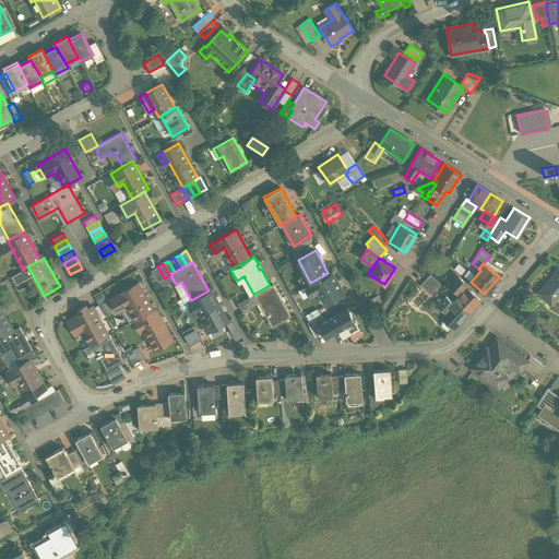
[(23,270),(12,276),(16,284),(33,275),(27,266),(23,270)]
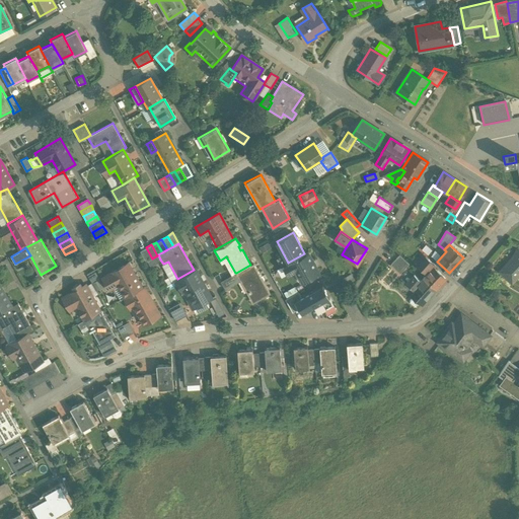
[(146,247),(140,251),(146,262),(152,258),(146,247)]
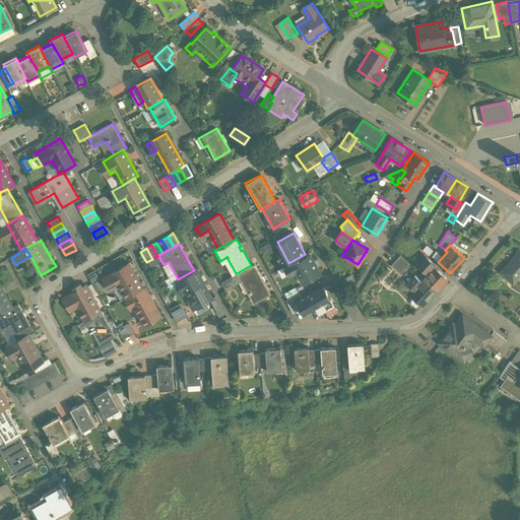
[(519,248),(513,258),(501,272),(511,281),(519,270),(519,248)]
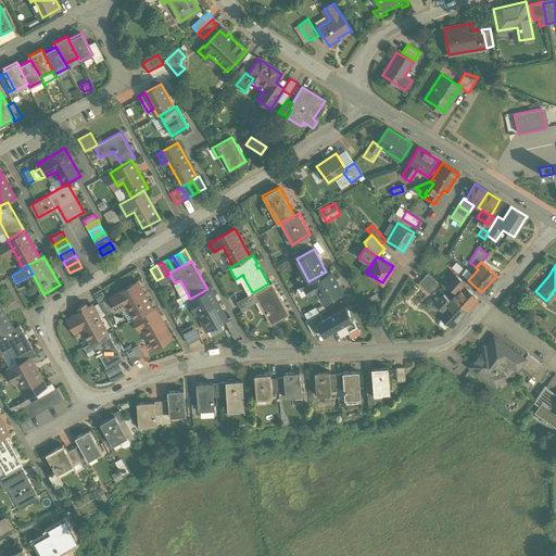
[(308,281),(304,283),(308,292),(319,286),(326,298),(324,299),(324,300),(342,289),(330,269),(326,272),(308,281)]
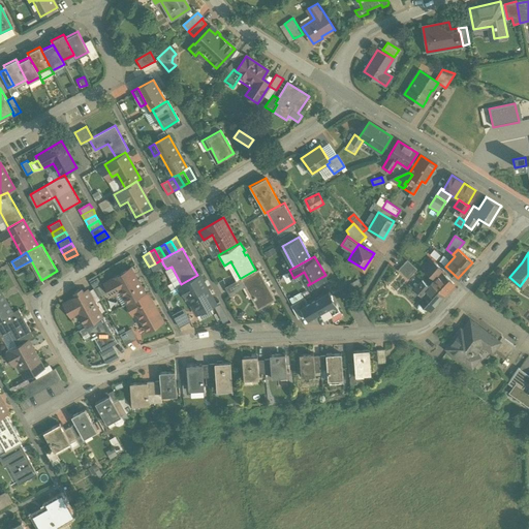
[(416,269),(407,259),(398,269),(407,278),(416,269)]
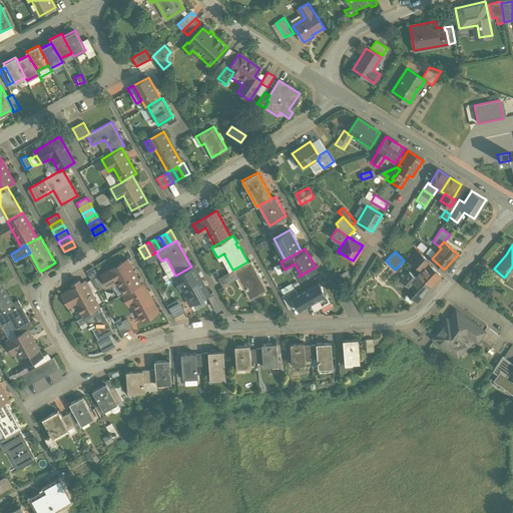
[(440,275),(428,265),(430,263),(423,255),(422,258),(418,253),(411,261),(422,271),(419,274),(431,285),(440,275)]
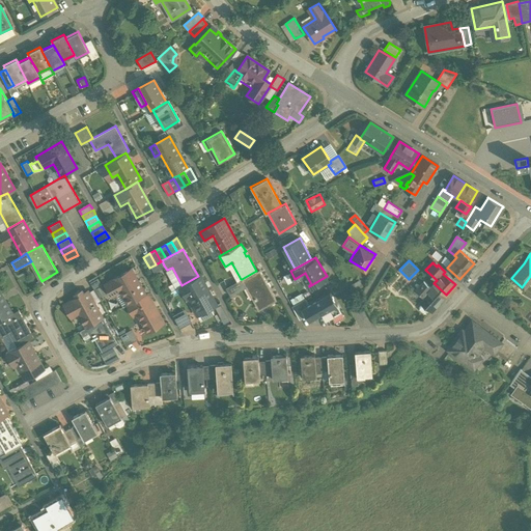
[(131,269),(105,283),(110,292),(121,287),(130,303),(145,294),(131,269)]
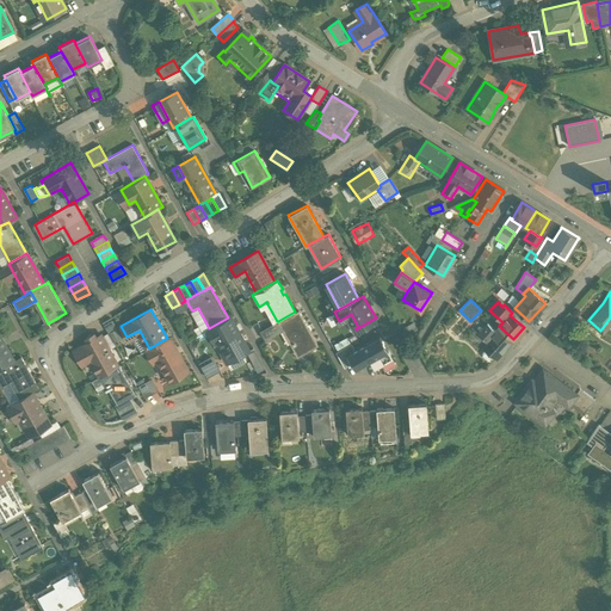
[(295,312),(278,321),(283,329),(285,328),(292,341),(291,341),(298,356),(318,345),(298,309),(295,312)]
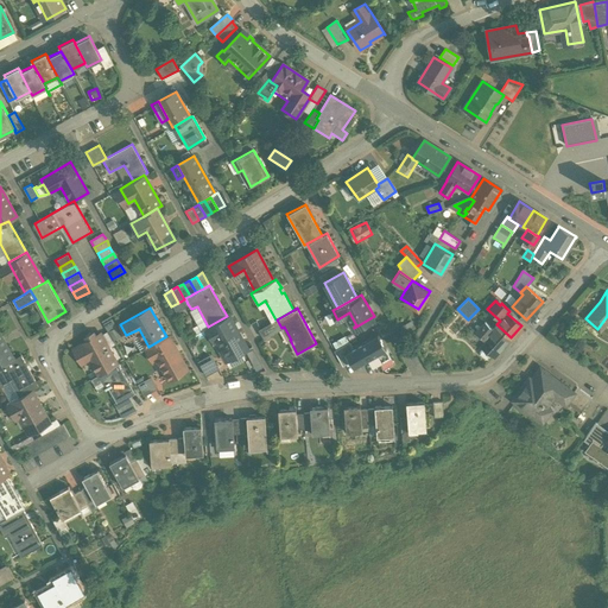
[(208,327),(207,327),(213,337),(216,335),(229,359),(247,348),(229,315),(227,316),(208,327)]
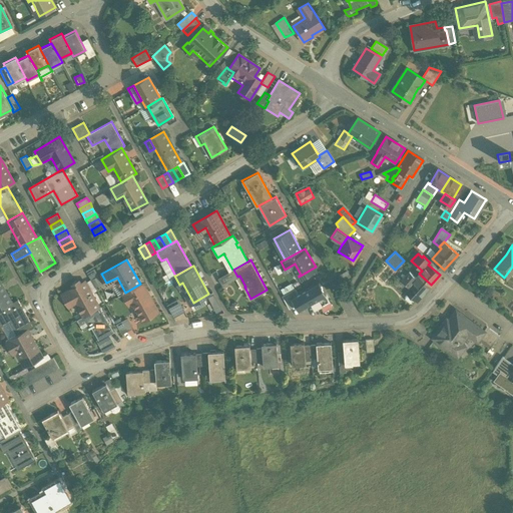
[(419,274),(416,277),(409,271),(401,280),(408,286),(405,290),(408,293),(414,299),(417,301),(431,285),(419,274)]
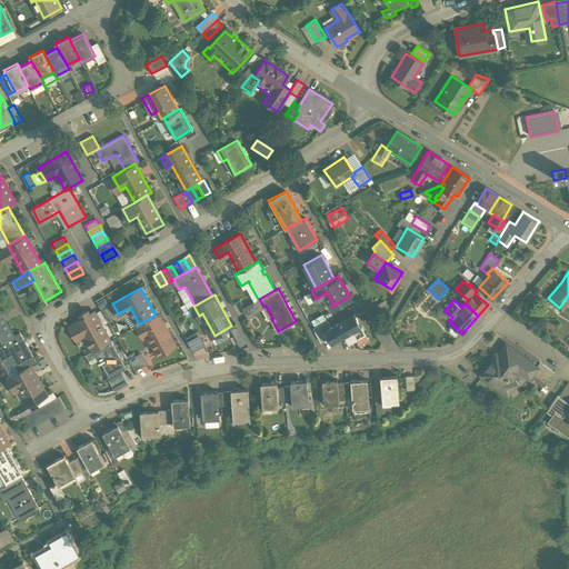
[(366,333),(353,311),(330,325),(322,329),(328,338),(330,342),(343,336),(348,342),(366,333)]
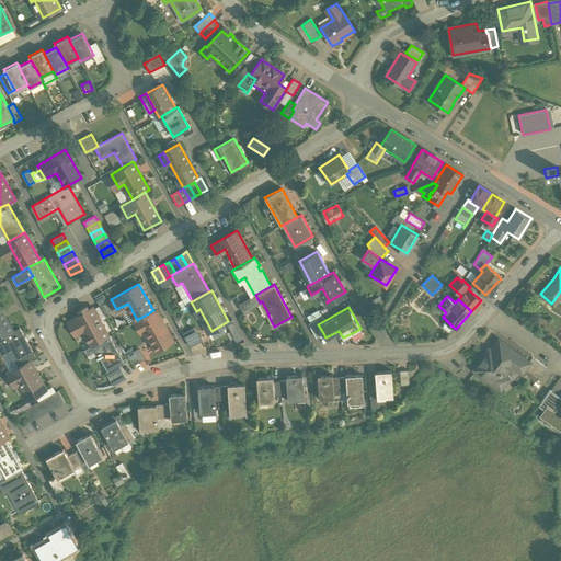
[(109,336),(92,308),(67,321),(76,335),(82,332),(90,346),(109,336)]
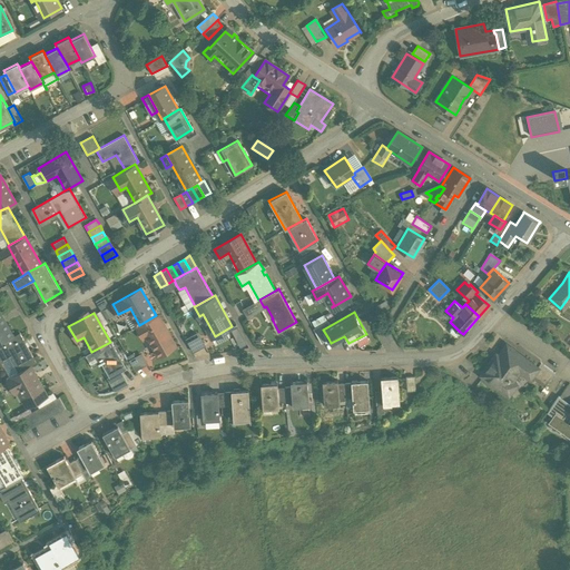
[(0,314),(0,342),(1,343),(12,336),(0,314)]
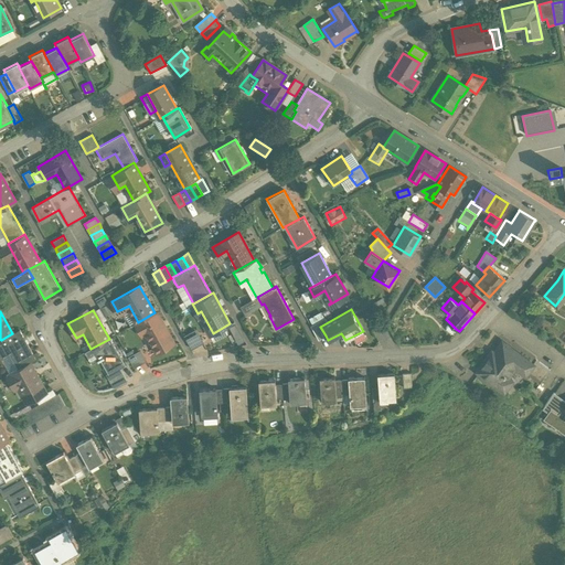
[(173,342),(157,312),(155,312),(138,322),(135,324),(140,333),(145,330),(158,352),(173,342)]
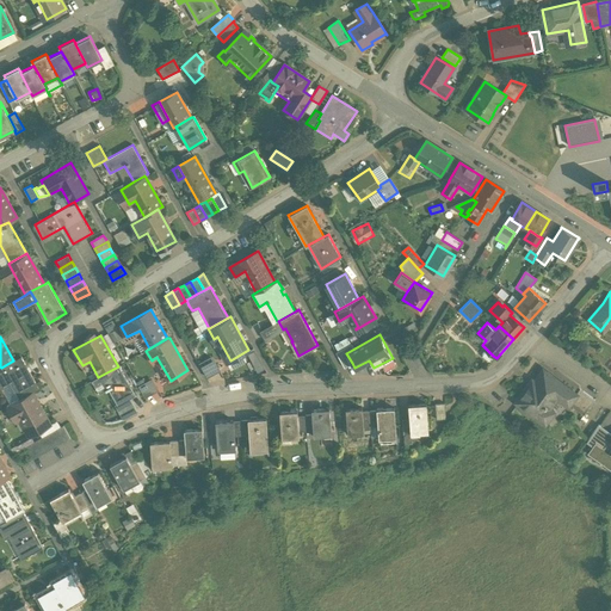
[(335,351),(345,366),(352,363),(346,353),(355,349),(352,343),(335,351)]
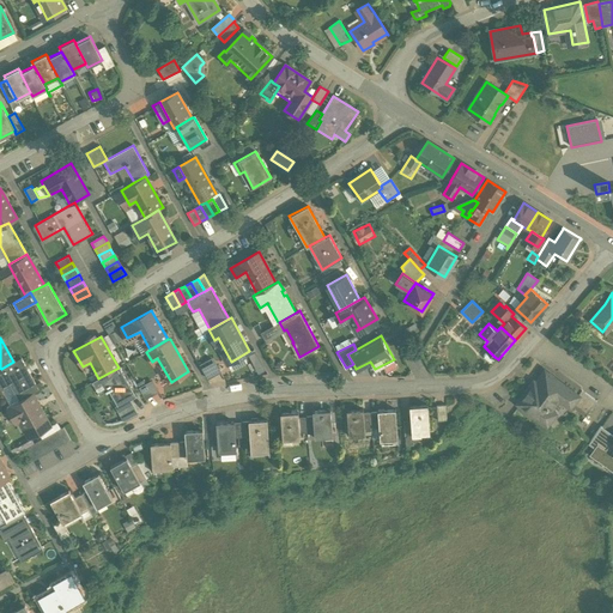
[(495,357),(487,350),(484,353),(484,356),(489,362),(491,360),(495,357)]
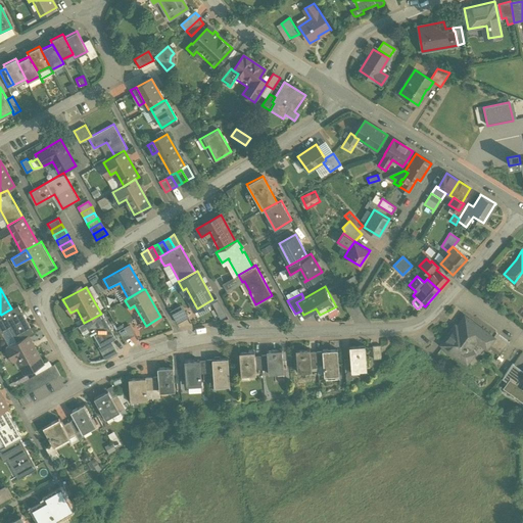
[(0,315),(0,327),(9,323),(11,326),(9,327),(17,341),(28,335),(33,332),(17,305),(1,315),(0,315)]
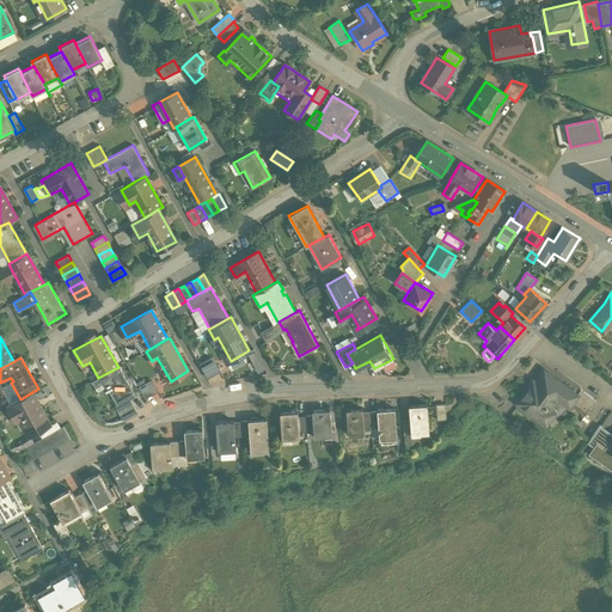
[(206,360),(200,363),(207,378),(214,374),(206,360)]
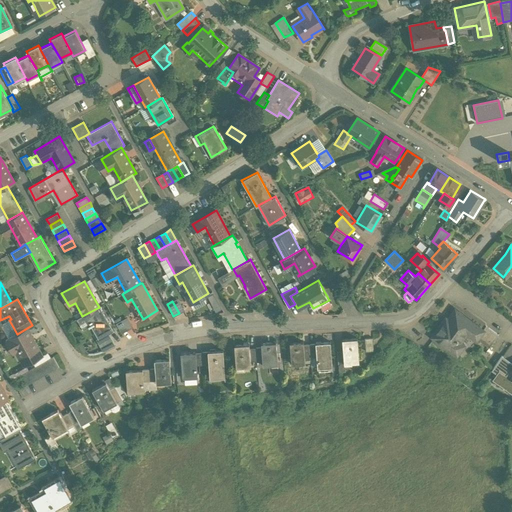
[(99,307),(82,316),(89,328),(91,326),(98,340),(113,331),(99,306),(99,307)]
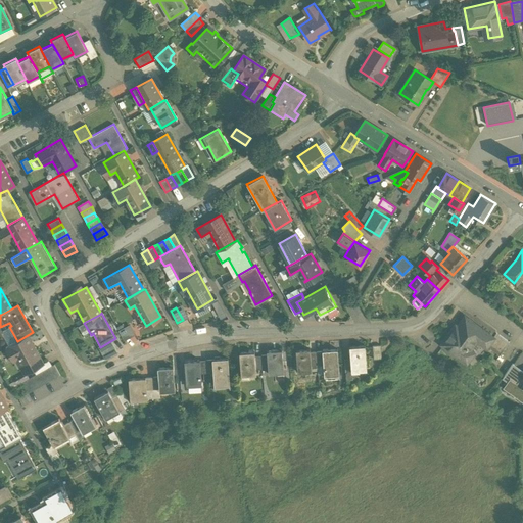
[(465,316),(454,332),(452,330),(441,343),(466,362),(473,352),(467,347),(475,337),(487,345),(493,337),(465,316)]
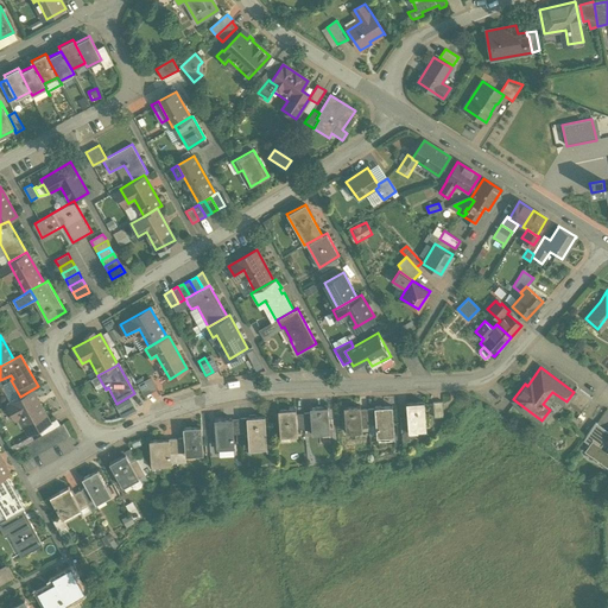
[(13,379),(11,375),(0,380),(0,382),(10,401),(20,397),(11,380),(13,379)]
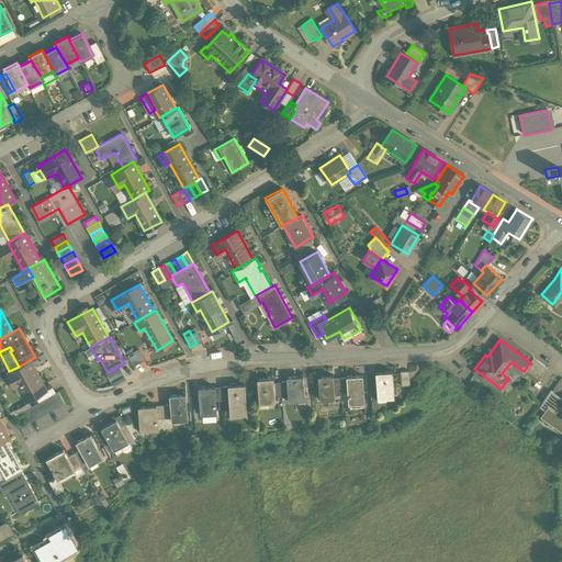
[(139,362),(133,352),(127,356),(133,366),(139,362)]
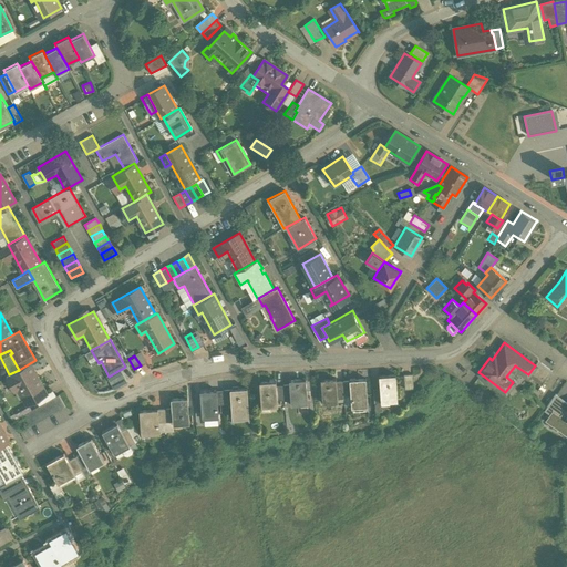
[(552,371),(538,361),(535,366),(528,374),(542,384),(552,371)]
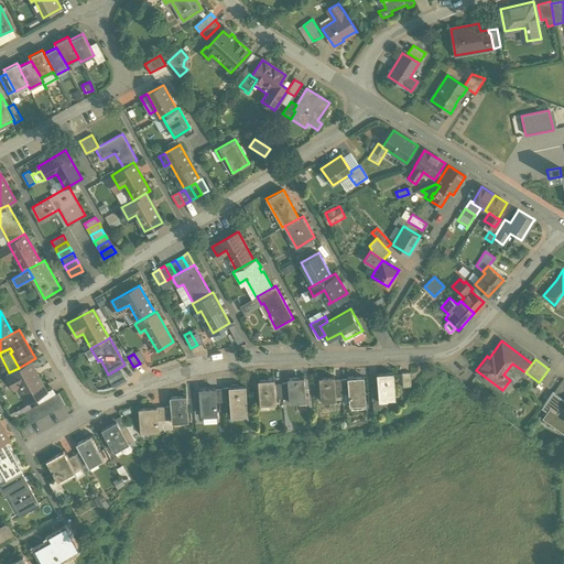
[(46,392),(30,361),(19,368),(9,372),(9,373),(17,388),(21,386),(30,401),(46,392)]
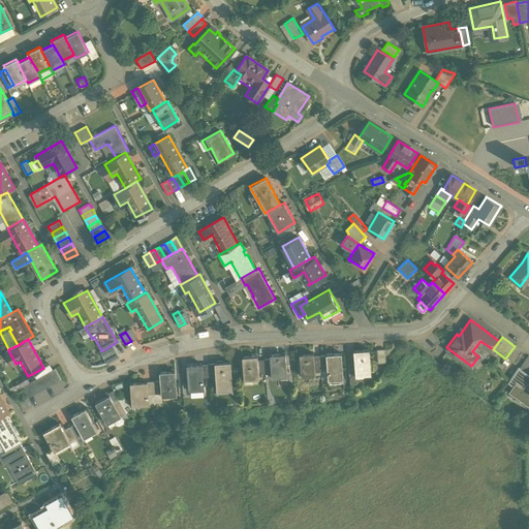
[(369,347),(353,349),(354,361),(355,373),(371,372),(369,347)]
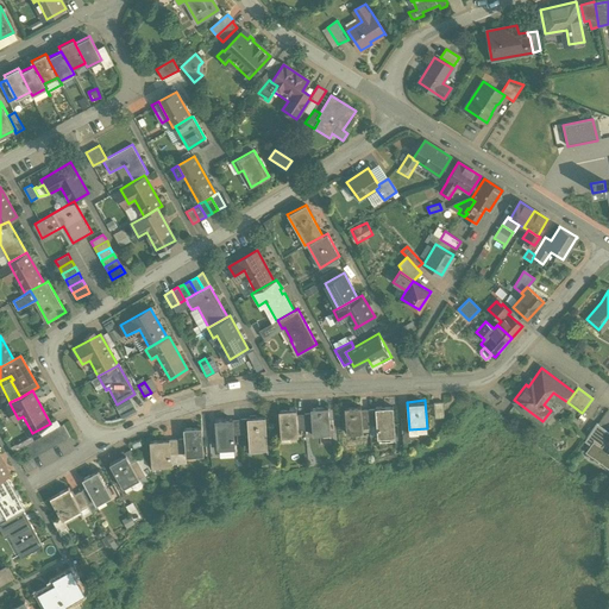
[(443,401),(433,401),(434,416),(444,415),(443,401)]
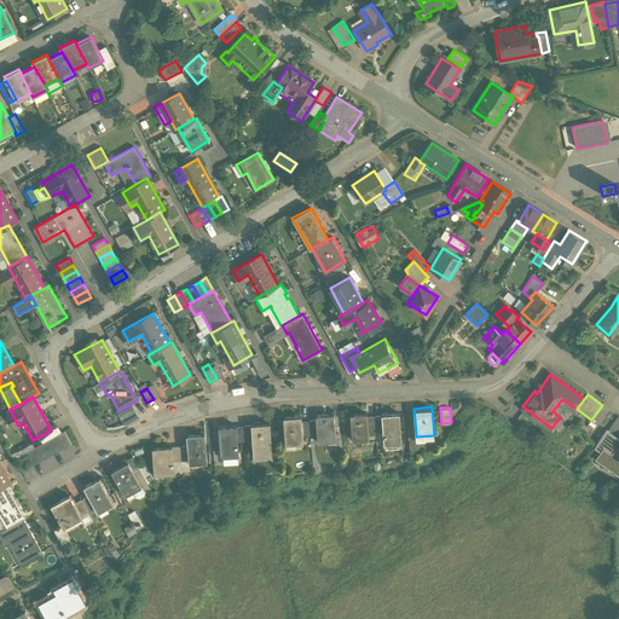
[(366,411),(350,412),(352,438),(369,437),(368,429),(366,415),(366,411)]
